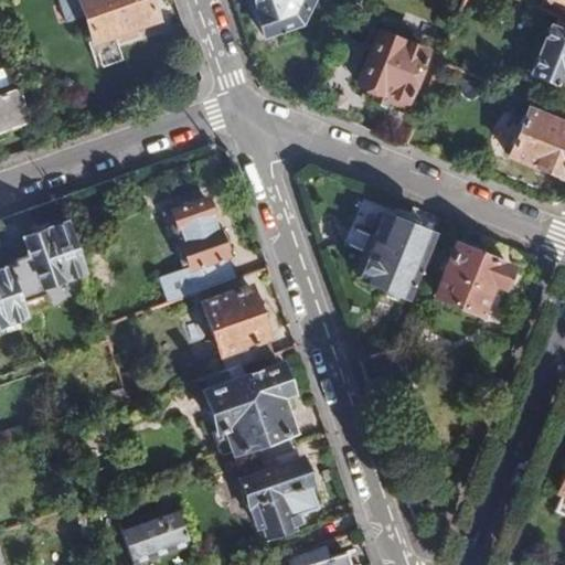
[(77,0),(92,41),(153,19),(147,0),(77,0)]
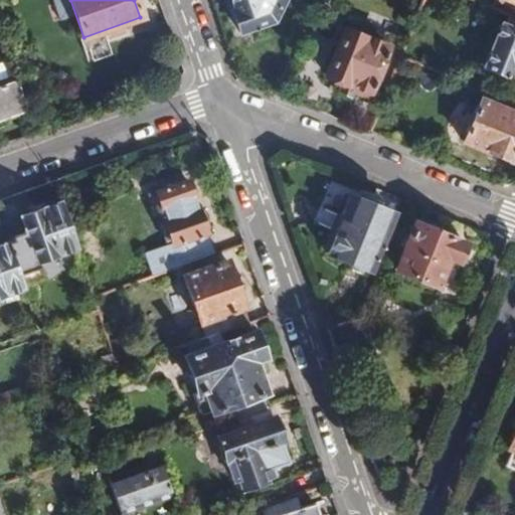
[(230,0),(234,11),(233,12),(240,35),(277,24),(280,16),(277,7),(286,4),(287,0),(230,0)]
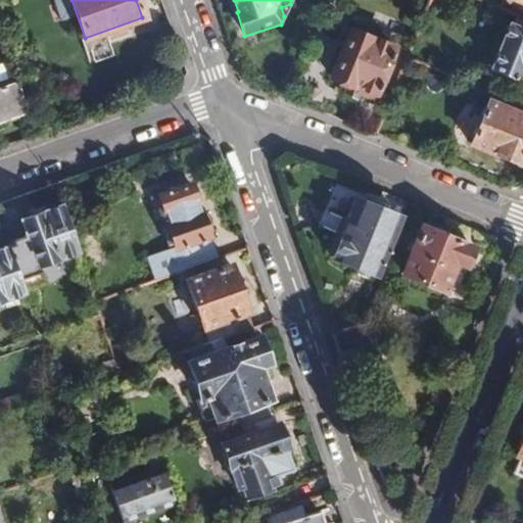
[(522,0),(504,0),(501,9),(522,17),(522,0)]
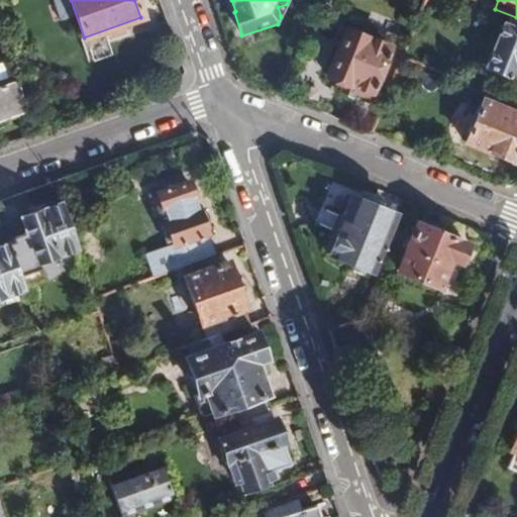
[(516,32),(502,26),(484,68),(509,79),(512,73),(516,74),(516,32)]
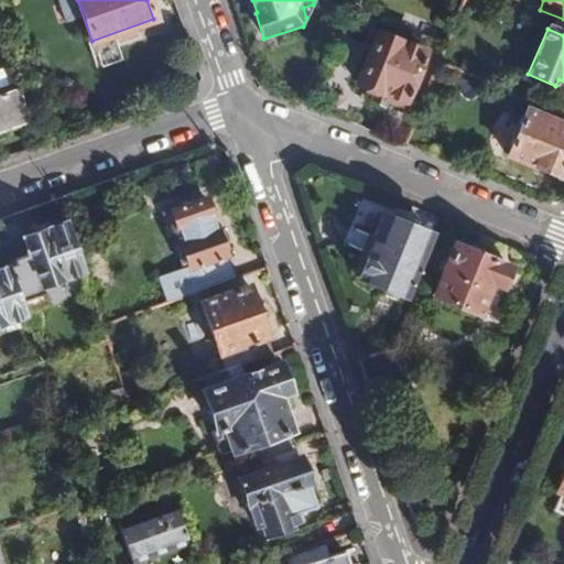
[(425,52),(378,32),(357,83),(404,104),(425,52)]
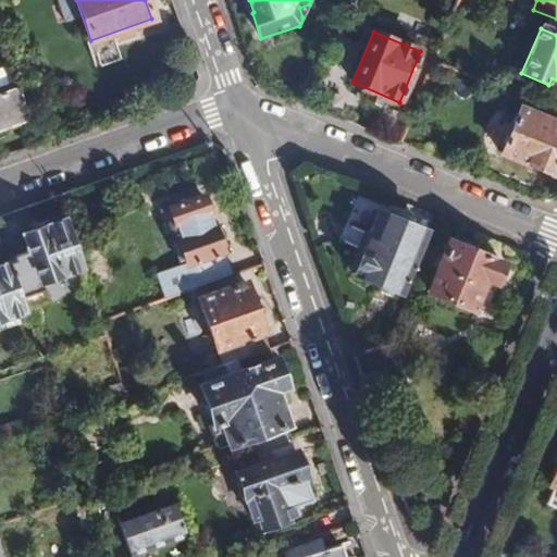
[(0,131),(31,121),(19,87),(0,94),(0,131)]
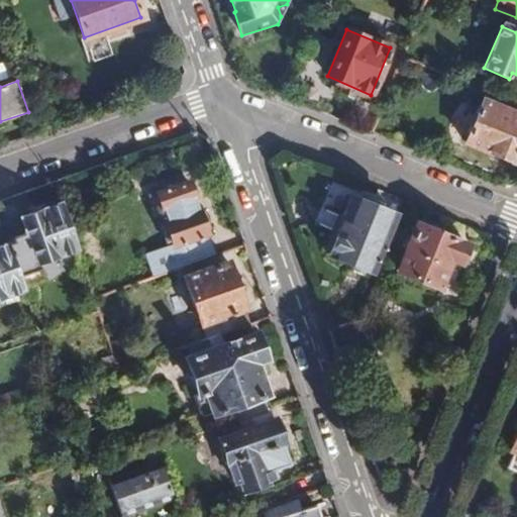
[(516,149),(516,117),(481,103),(464,145),(511,164),(516,149)]
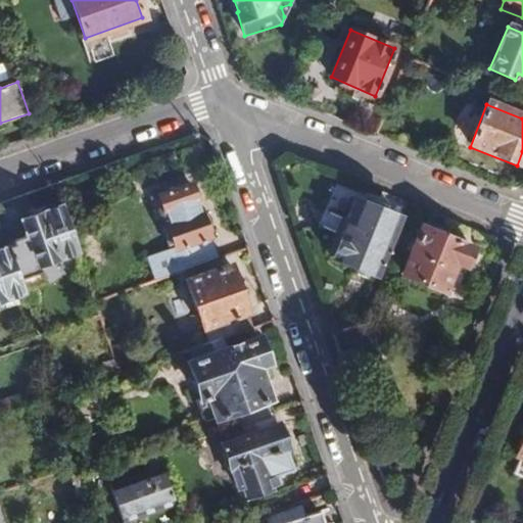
[(152,256),(159,279),(179,272),(210,260),(204,240),(208,238),(207,232),(211,231),(205,214),(201,216),(189,184),(157,195),(161,207),(155,209),(160,220),(165,217),(168,223),(164,224),(173,244),(179,243),(180,248),(152,256)]
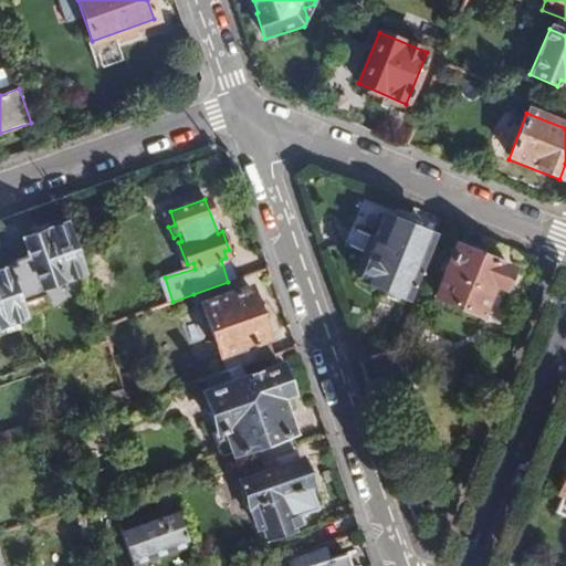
[(435,232),(386,212),(369,253),(363,254),(355,273),(359,278),(358,282),(407,301),(435,232)]
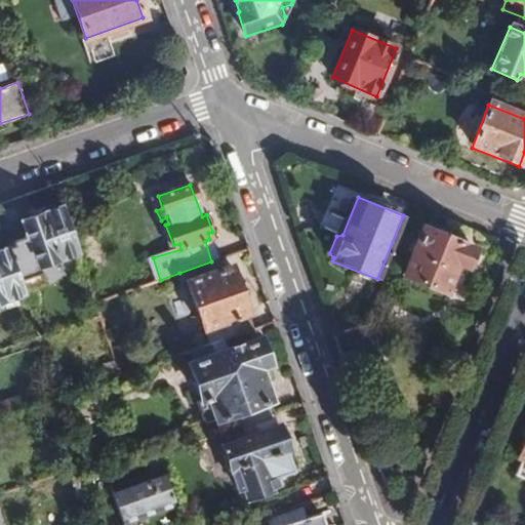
[(12,247),(7,248),(18,282),(39,274),(37,267),(77,253),(62,207),(21,221),(23,226),(7,231),(12,247)]
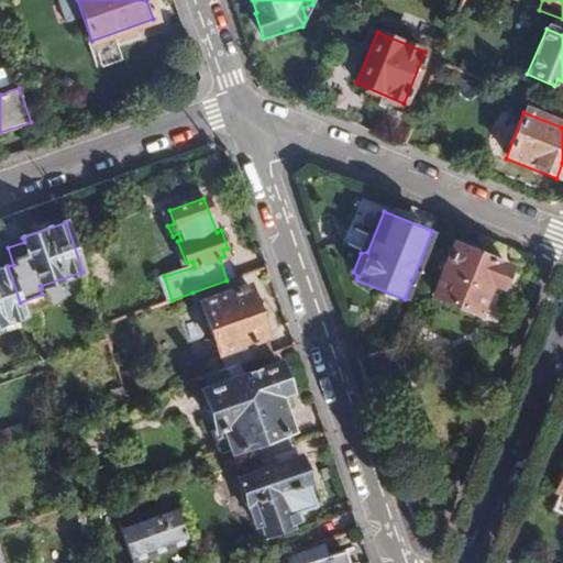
[(7,244),(8,247),(24,242),(22,238),(7,244)]
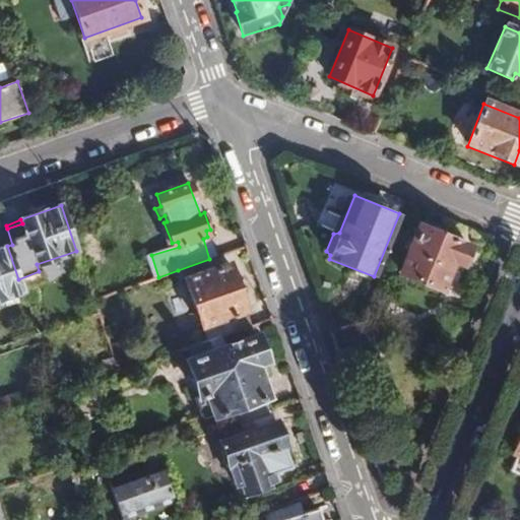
[(438,229),(423,222),(403,269),(444,284),(454,259),(464,263),(472,244),(447,233),(449,228),(440,223),(438,229)]
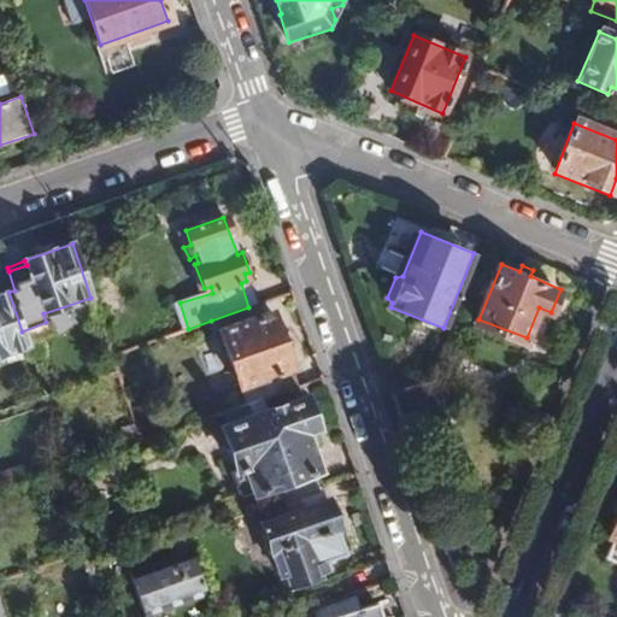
[(0,356),(27,347),(22,331),(9,292),(0,294),(0,356)]
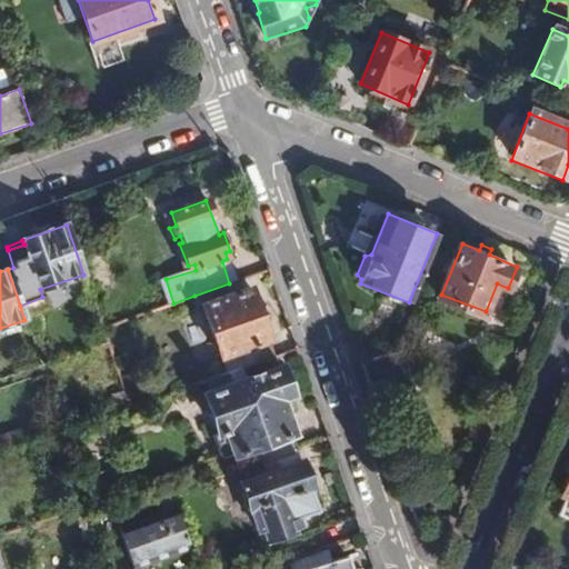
[(231,353),(238,370),(241,369),(251,366),(270,359),(265,342),(268,341),(250,289),(202,306),(221,357),(231,353)]
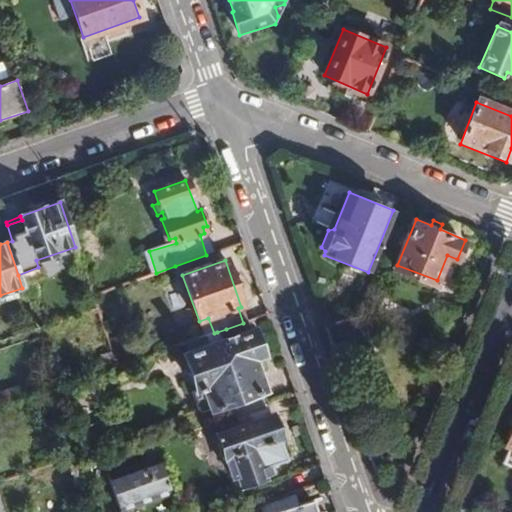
[(89,326),(101,322),(98,312),(85,316),(89,326)]
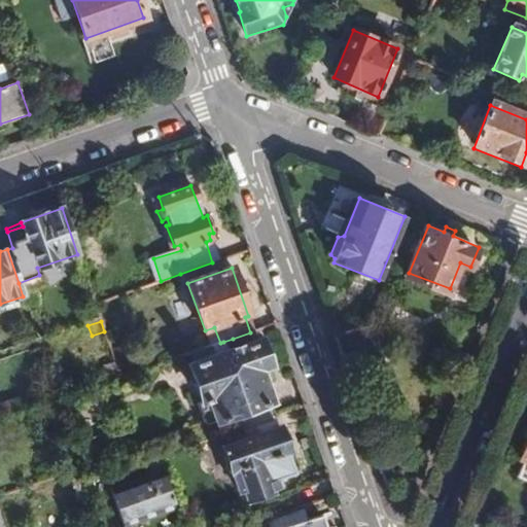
[(220,343),(189,353),(192,364),(188,365),(203,402),(209,399),(217,420),(238,413),(243,427),(273,417),(275,417),(258,371),(268,366),(258,341),(226,352),(223,342),(220,343)]
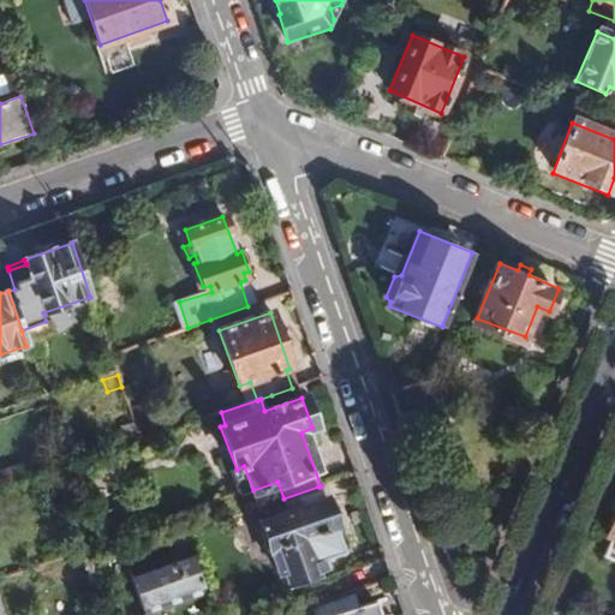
[(318,487),(284,499),(261,507),(266,520),(261,523),(279,574),(284,573),(288,584),(317,574),(314,562),(342,553),(318,487)]
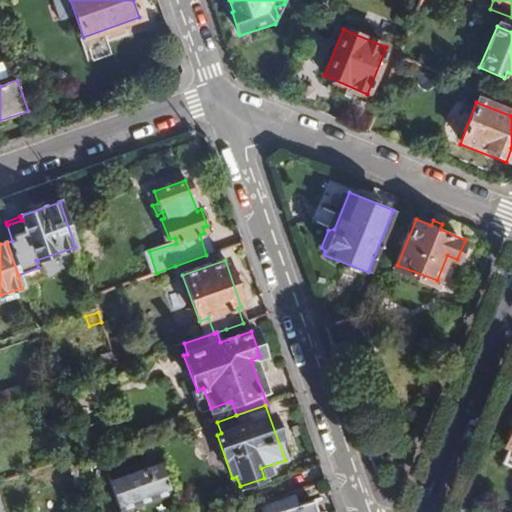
[(119,511),(170,493),(158,459),(130,469),(132,474),(108,482),(119,511)]
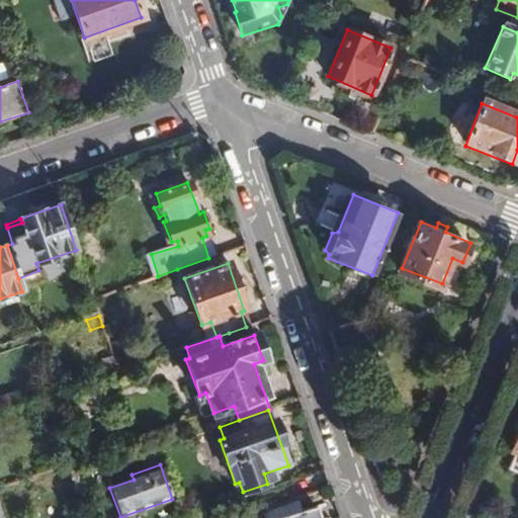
[(321,517),(318,507),(285,517),(321,517)]
